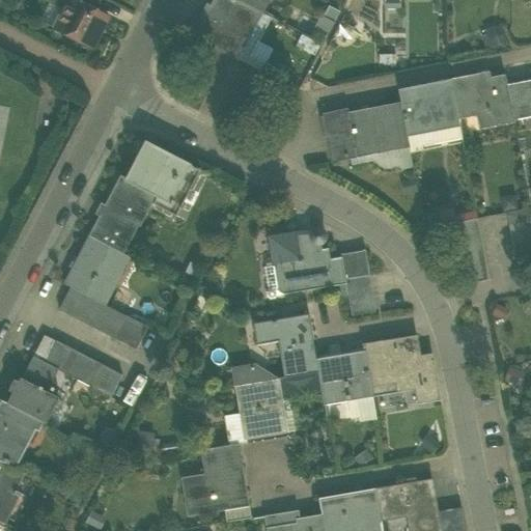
[(54,30),(91,49),(107,17),(95,10),(76,1),(74,0),(68,0),(63,10),(60,18),(63,20),(58,30),(55,28),(54,30)]
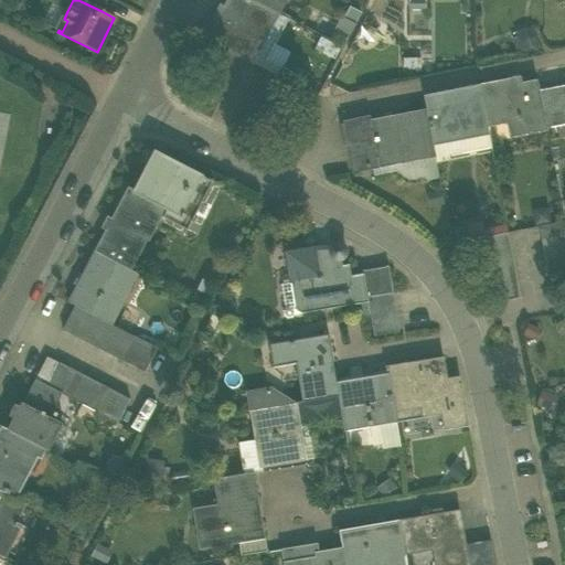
[(106,0),(81,0),(81,1),(102,11),(106,0)]
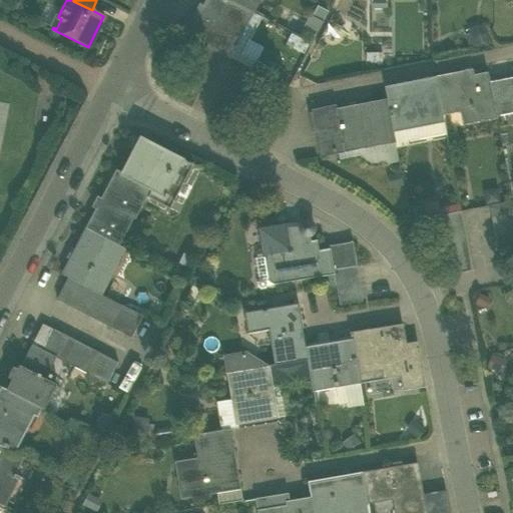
[(233,38),(247,10),(227,0),(204,0),(185,37),(197,43),(218,54),(228,59),(238,41),(233,38)]
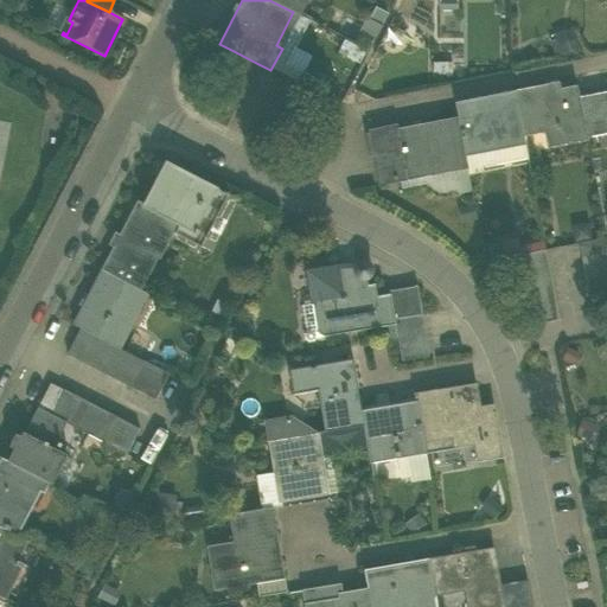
[(269,0),(293,12),(301,17),(310,0),(269,0)]
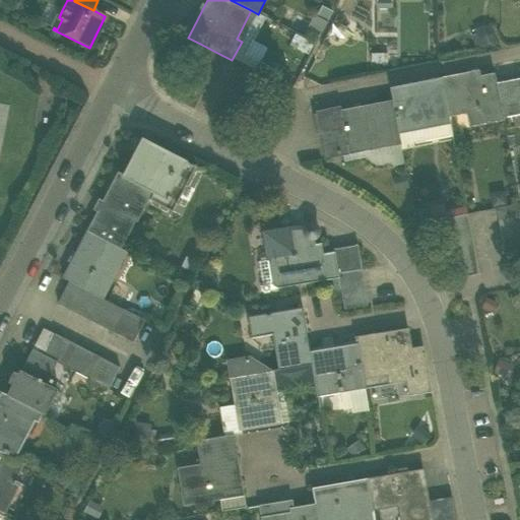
[(392,0),(375,0),(375,8),(393,8),(392,0)]
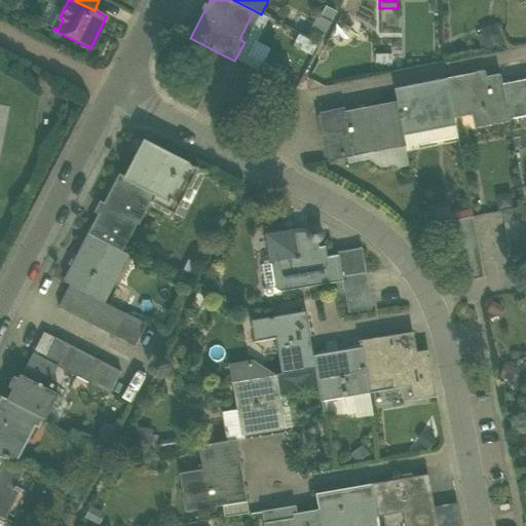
[(39,22),(53,30),(54,28),(60,17),(63,10),(48,3),(39,22)]
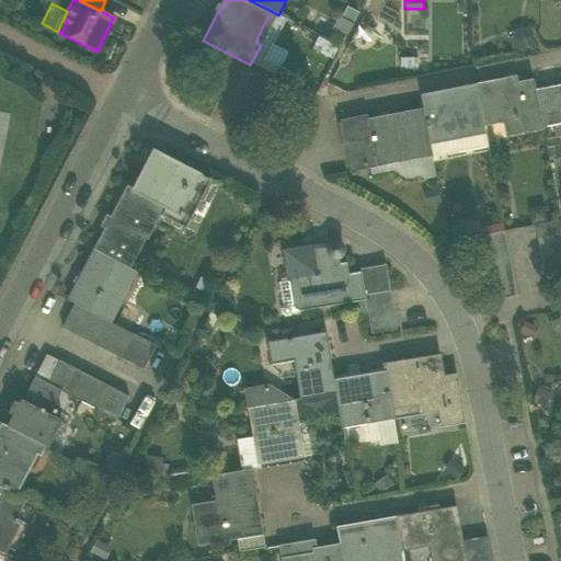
[(352,24),(357,12),(347,7),(342,19),(352,24)]
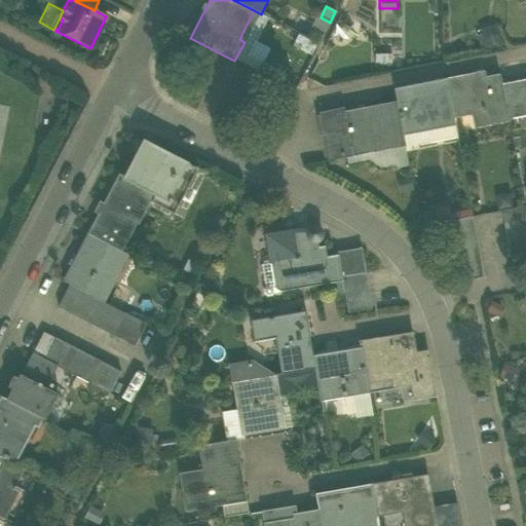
[(261,14),(254,10),(239,39),(245,42),(234,61),(250,69),(271,80),(273,81),(278,71),(263,64),(250,57),(257,42),(269,19),(261,14)]
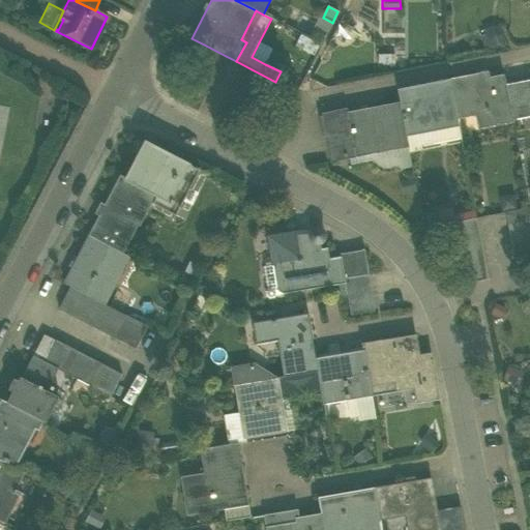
[(326,33),(332,23),(323,18),(319,16),(314,27),(326,33)]
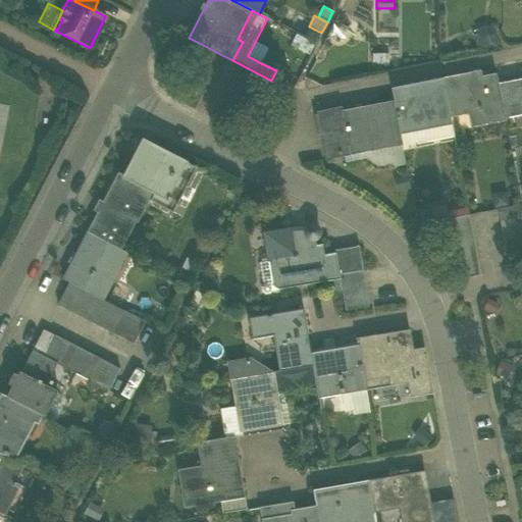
[(62,19),(59,17),(54,28),(57,30),(62,19)]
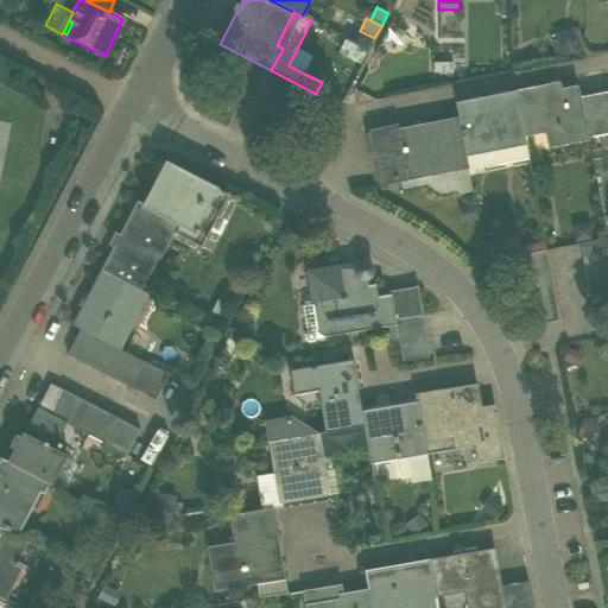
[(574,30),(550,39),(556,57),(581,49),(574,30)]
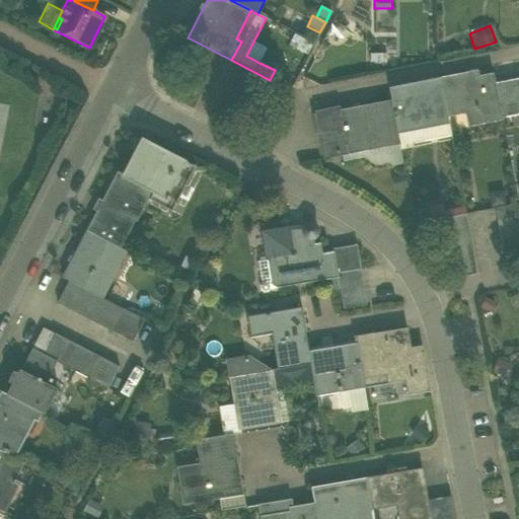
[(307,56),(314,43),(295,33),(288,46),(307,56)]
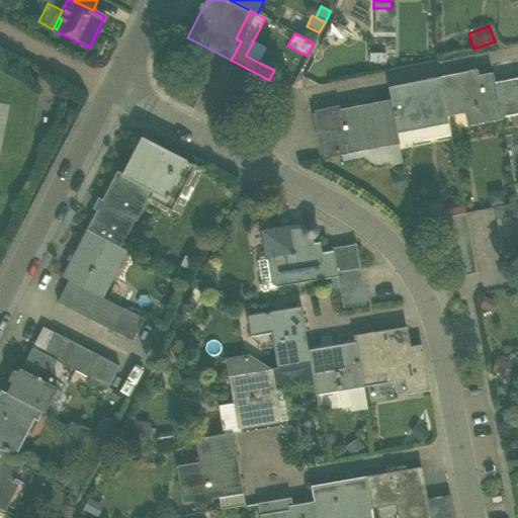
[(266,49),(253,41),(246,56),(259,63),(266,49)]
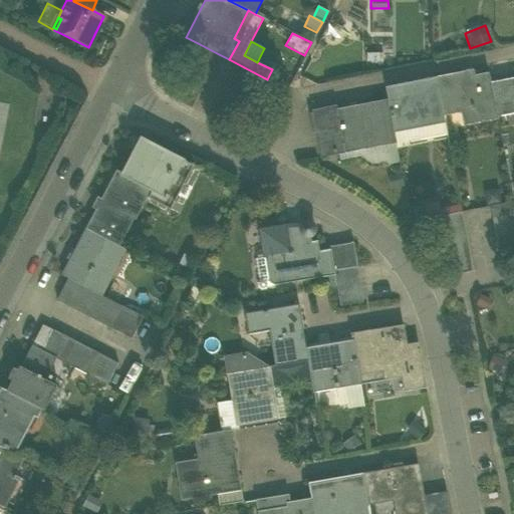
[(198,43),(192,53),(214,64),(219,54),(198,43)]
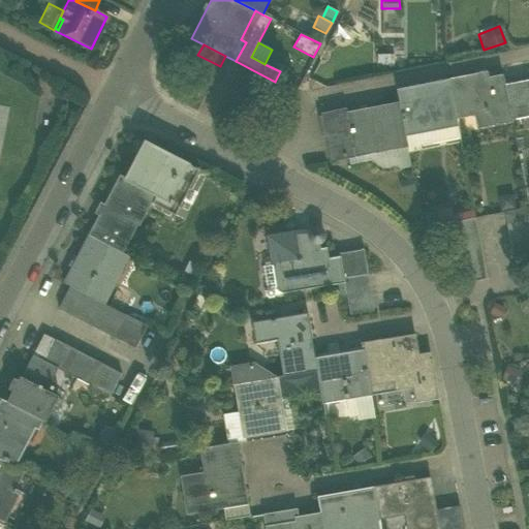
[(394,55),(377,55),(377,66),(394,66),(394,55)]
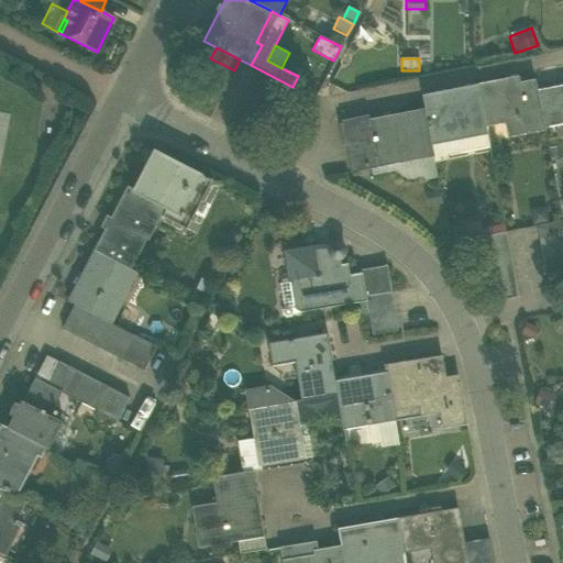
[(267,74),(262,85),(285,97),(290,86),(267,74)]
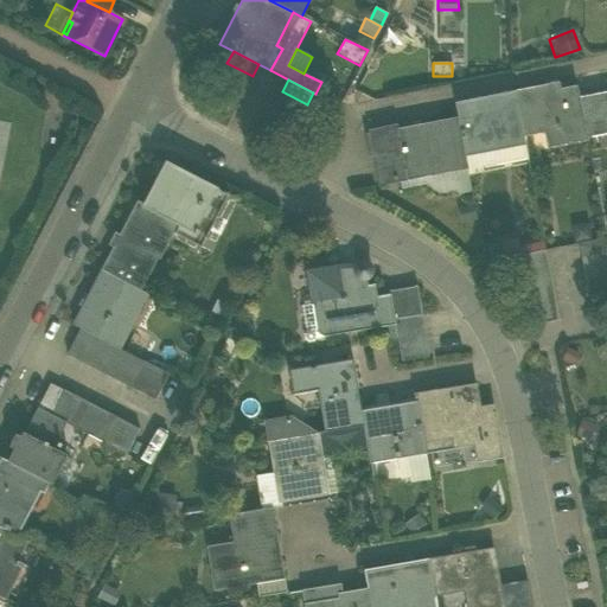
[(587,140),(586,132),(580,101),(576,85),(553,90),(551,84),(515,91),(523,133),(554,127),(557,146),(587,140)]
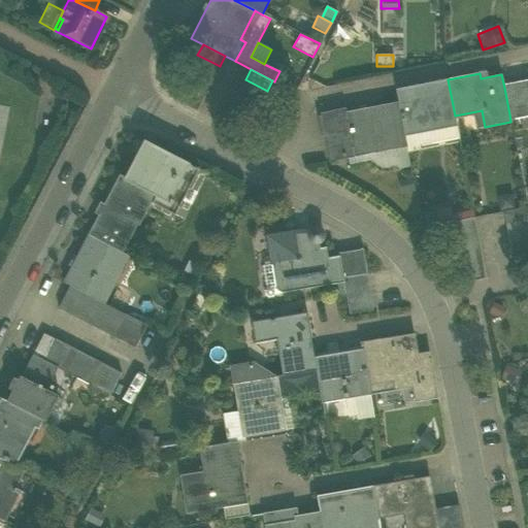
[(245,79),(239,91),(261,102),(267,91),(245,79)]
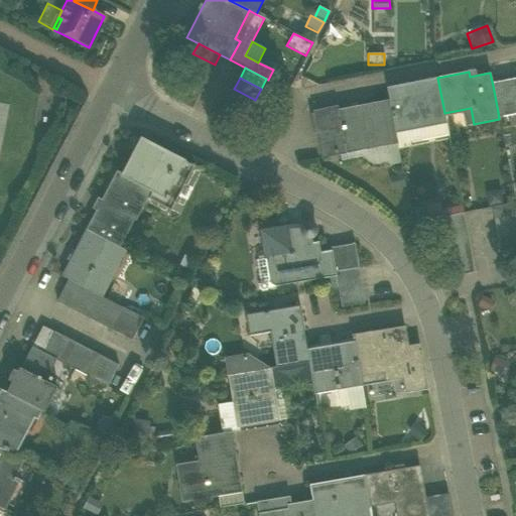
[(446,123),(444,113),(437,78),(386,88),(388,100),(395,132),(446,123)]
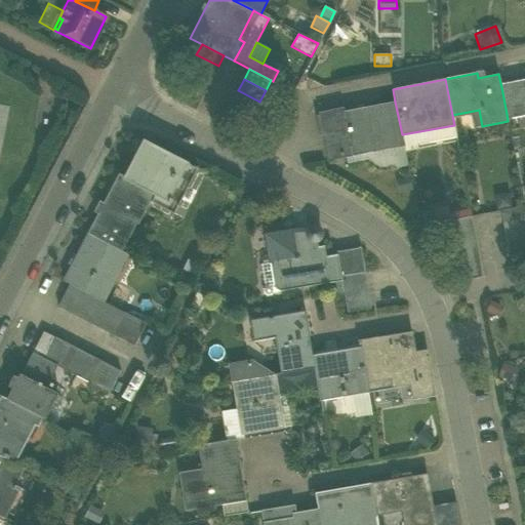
[(524,82),(501,87),(507,114),(524,109),(524,82)]
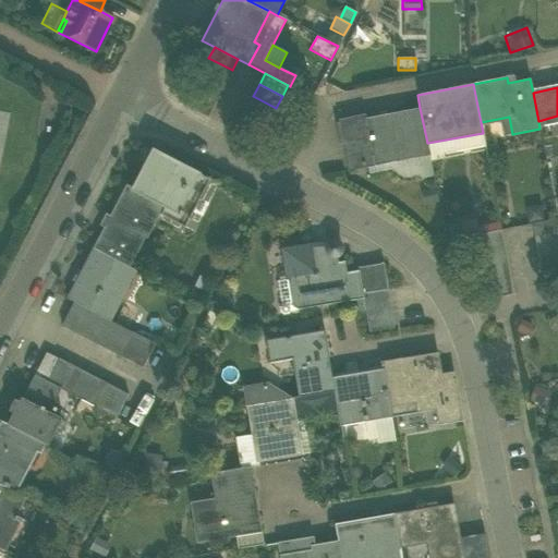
[(427,145),(427,143),(420,108),(370,118),(364,119),(374,166),(429,156),(427,145)]
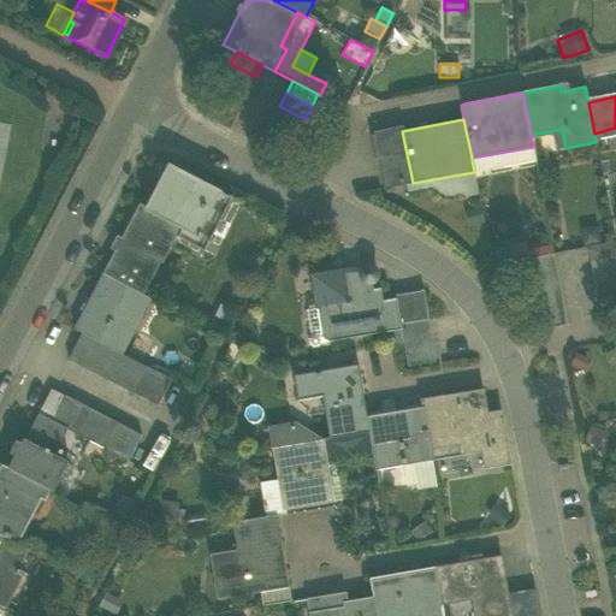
[(374,135),(384,189),(406,185),(413,183),(402,131),(408,130),(407,126),(374,135)]
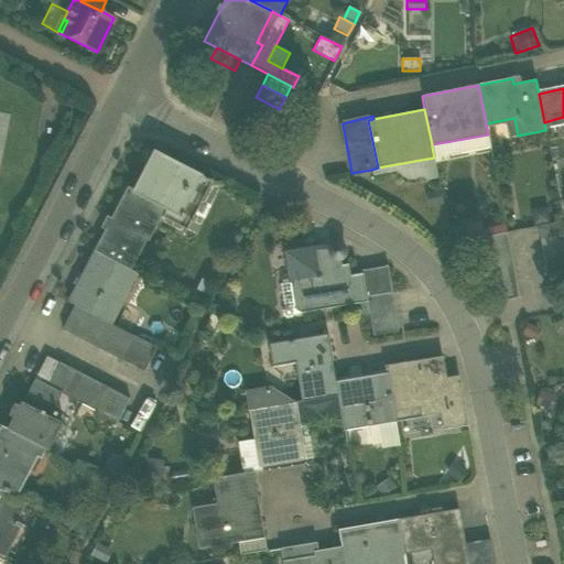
[(488,134),(432,144),(432,147),(434,158),(435,163),(449,161),(449,155),(491,148),(488,134)]
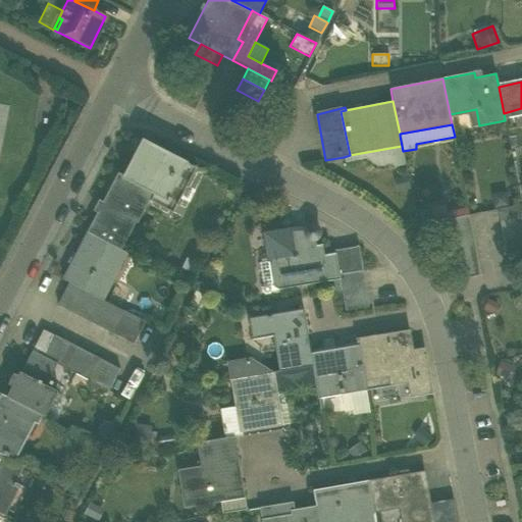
[(144,143),(124,178),(152,194),(174,206),(194,169),(144,143)]
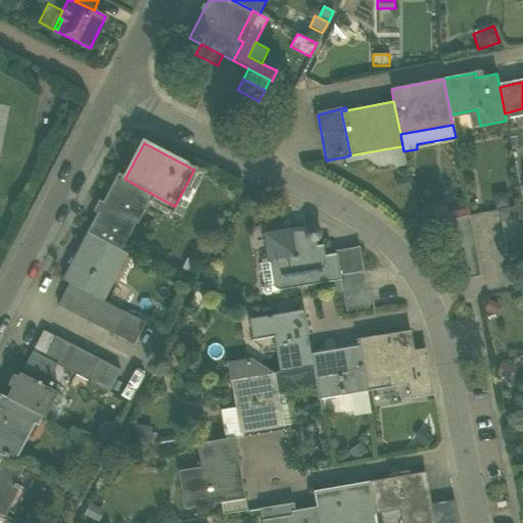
[(403,151),(402,146),(350,155),(344,157),(346,163),(369,158),(379,168),(390,165),(395,168),(407,165),(403,151)]
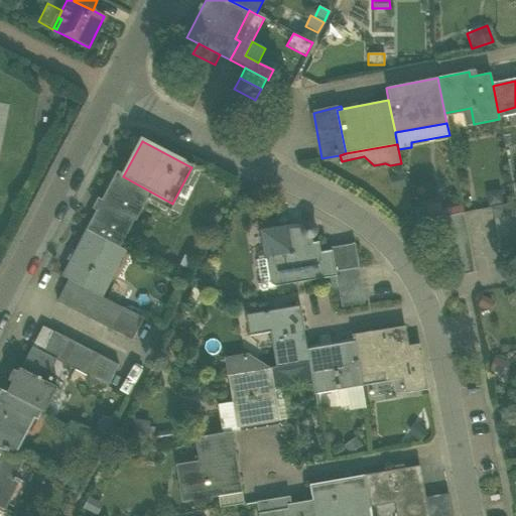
[(136,219),(150,191),(123,176),(117,172),(87,230),(119,247),(134,218),(136,219)]
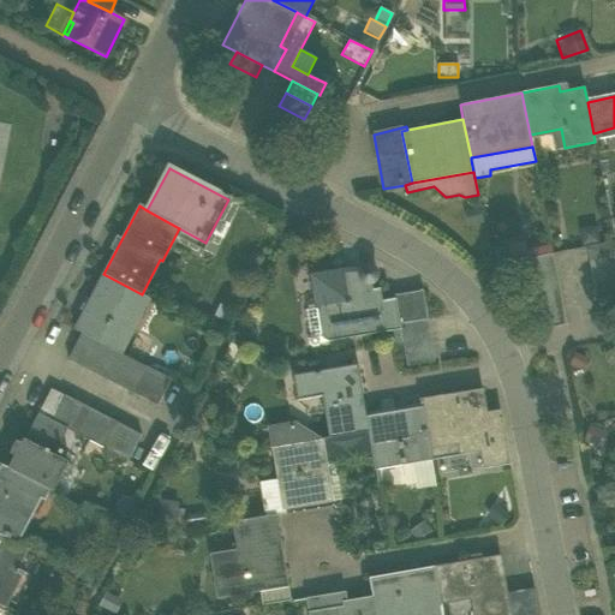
[(481,208),(465,210),(467,227),(484,224),(481,208)]
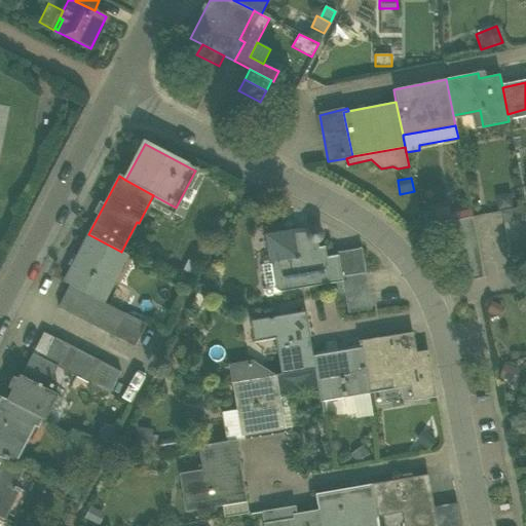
[(511,193),(495,196),(498,211),(513,209),(511,193)]
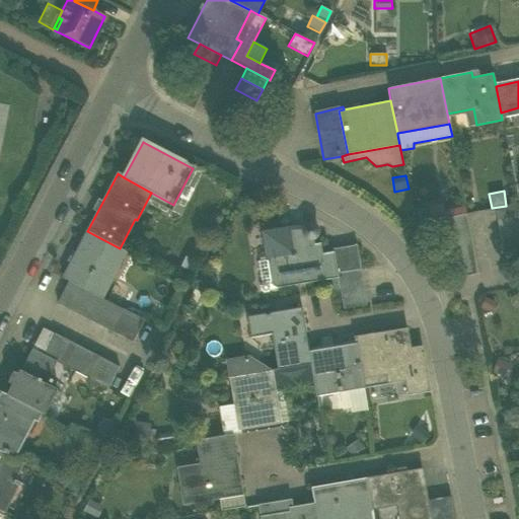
[(428,207),(431,221),(443,219),(466,214),(465,207),(445,211),(444,204),(428,207)]
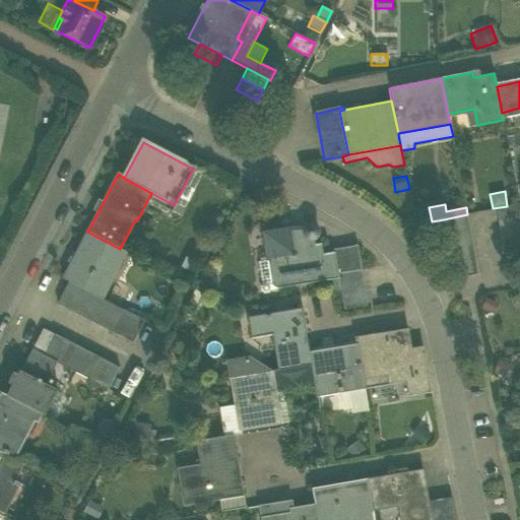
[(496,209),(498,221),(519,216),(519,208),(519,204),(496,209)]
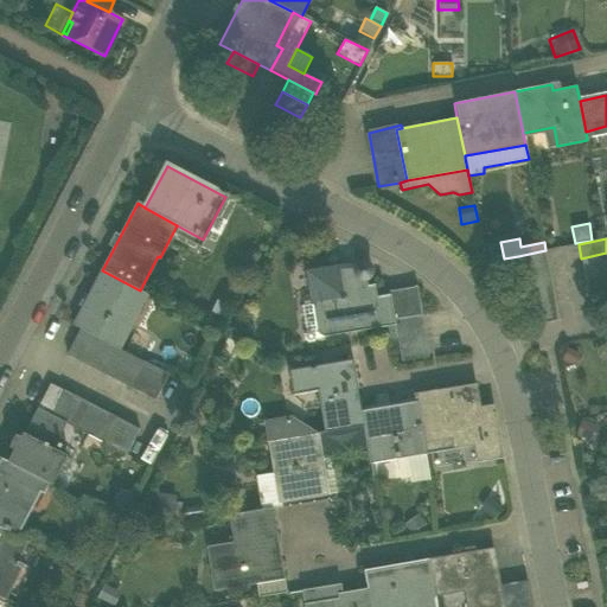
[(518,256),(521,270),(549,264),(545,250),(518,256)]
